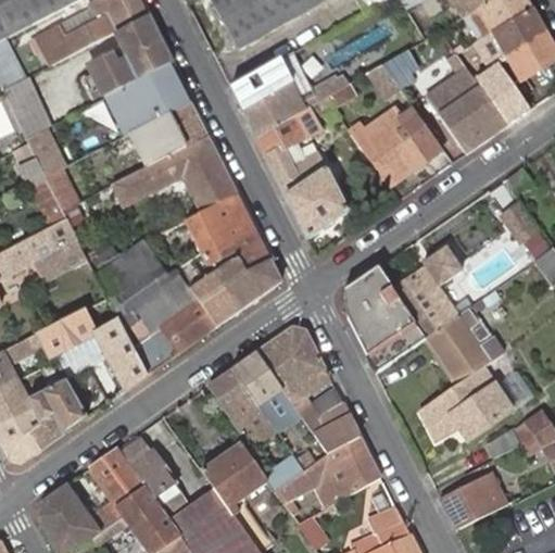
[(0,0),(0,38),(8,35),(36,21),(48,14),(75,0),(0,0)]
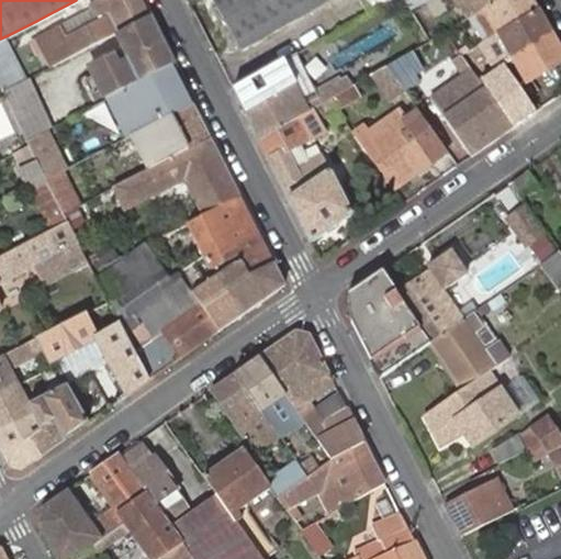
[(148,13),(141,0),(93,0),(91,1),(36,36),(51,65),(74,53),(148,13)]
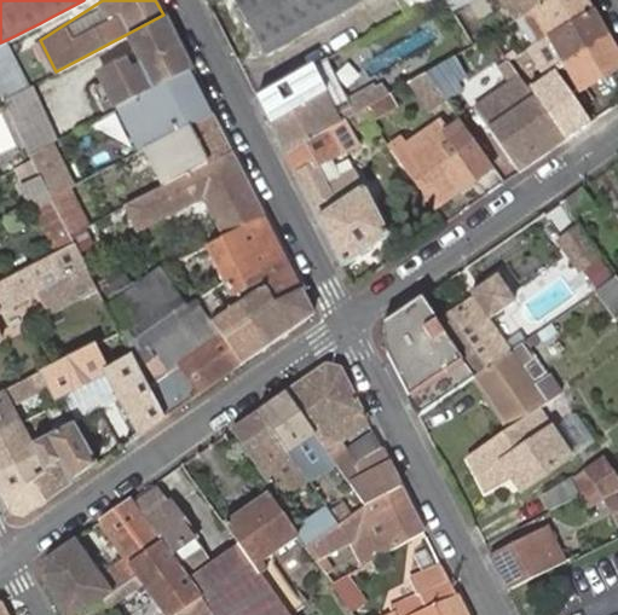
[(236,0),(260,46),(340,0),(236,0)]
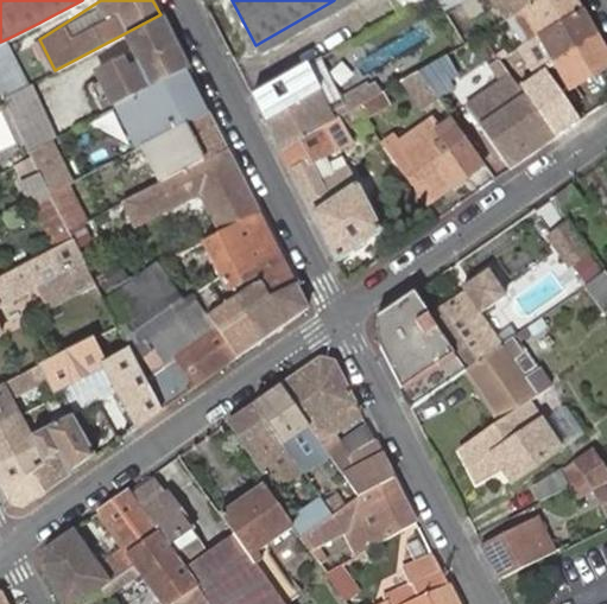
[(391,0),(398,12),(418,0),(391,0)]
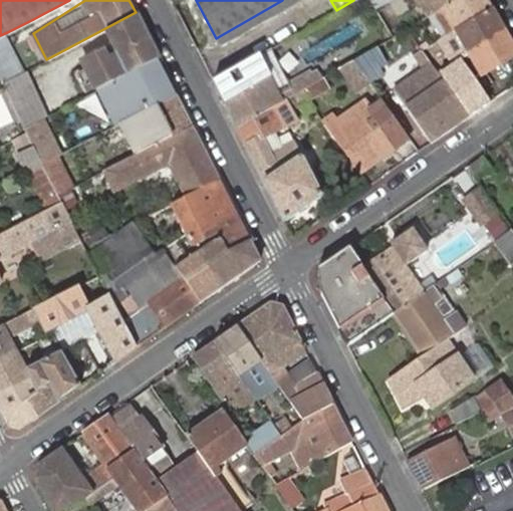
[(422,0),(429,13),(436,9),(450,0),(422,0)]
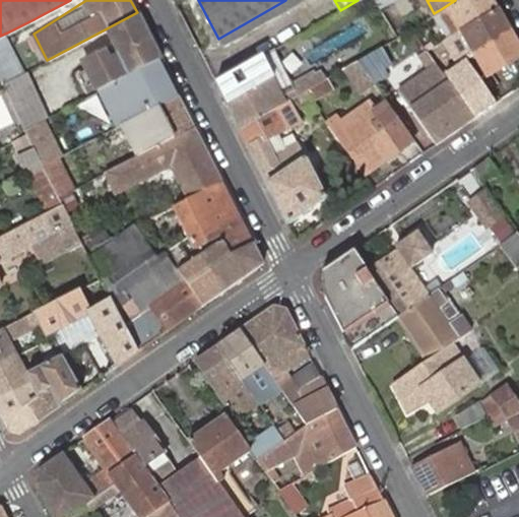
[(497,3),(495,0),(455,0),(441,9),(453,31),(462,26),(497,3)]
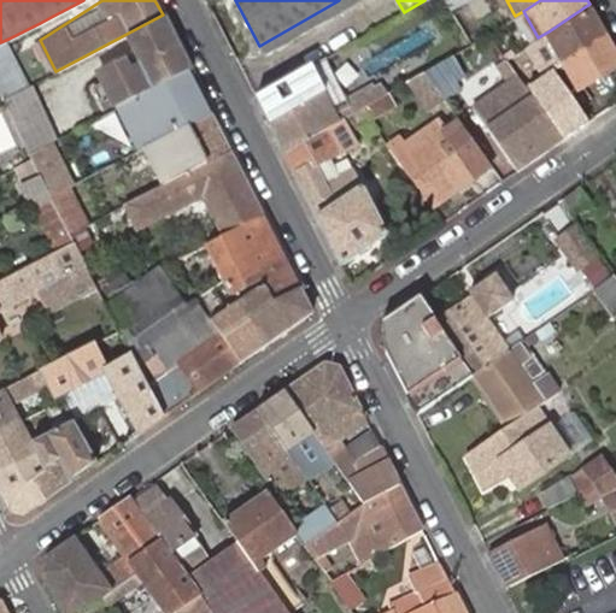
[(615,49),(590,4),(549,31),(579,86),(615,64),(615,49)]
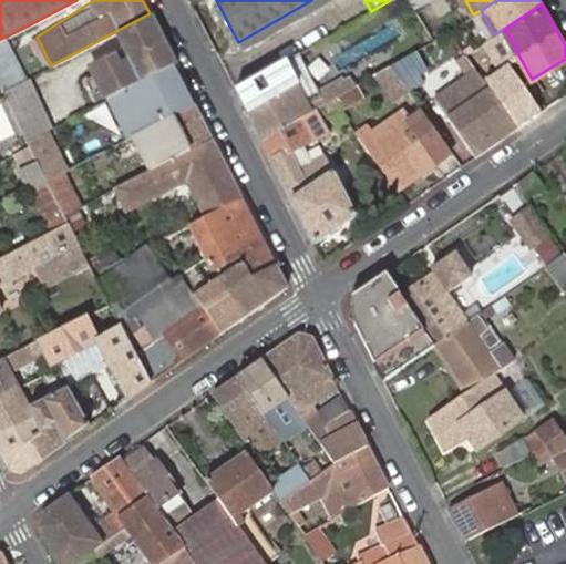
[(178,59),(154,13),(117,32),(130,55),(124,59),(119,49),(89,64),(106,98),(111,95),(174,61),(178,59)]
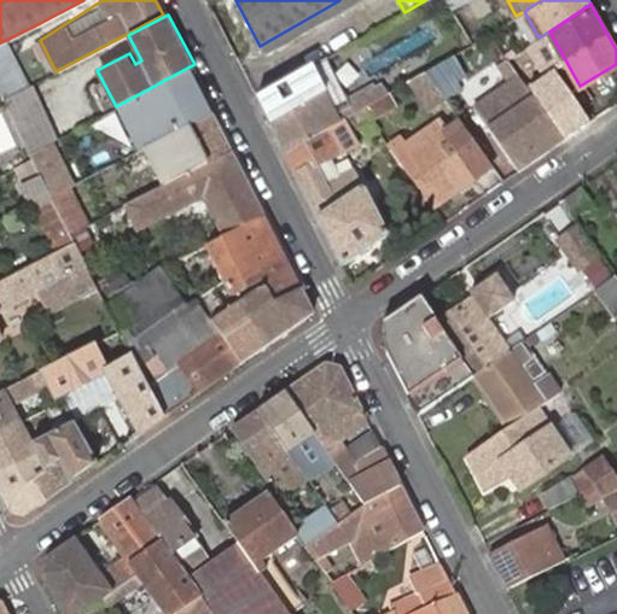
[(9,39),(0,42),(0,93),(30,153),(52,142),(63,138),(35,83),(31,86),(9,39)]
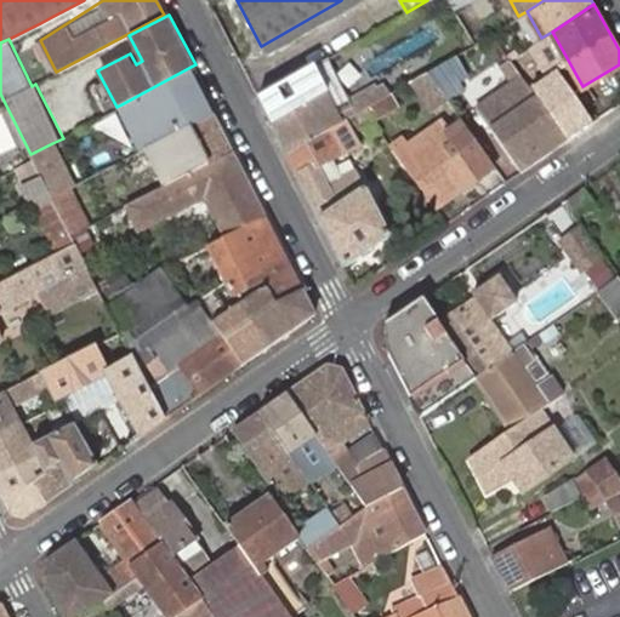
[(539,58),(534,62),(525,50),(511,60),(519,72),(527,81),(546,68),(539,58)]
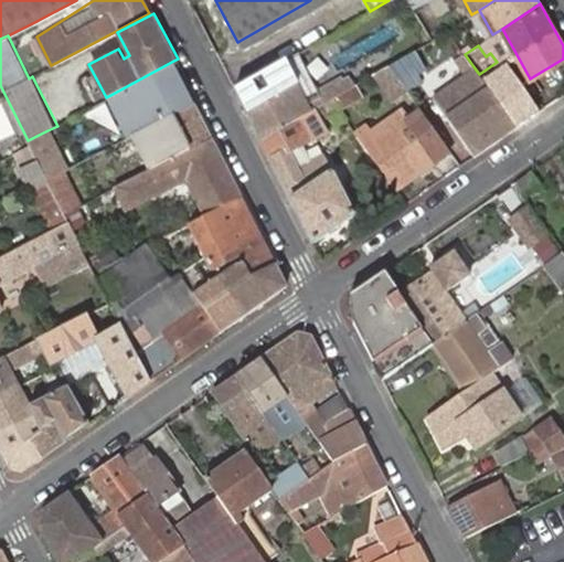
[(423,66),(413,49),(389,63),(405,88),(418,80),(415,72),(423,66)]
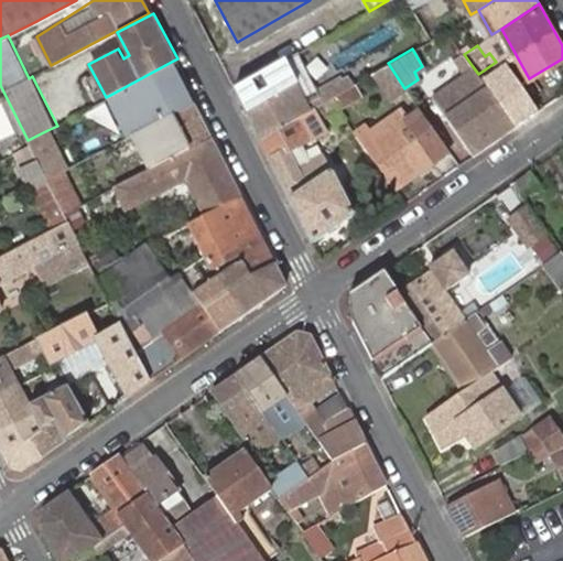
[(316,88),(299,51),(285,58),(306,99),(316,94),(315,89),(316,88)]
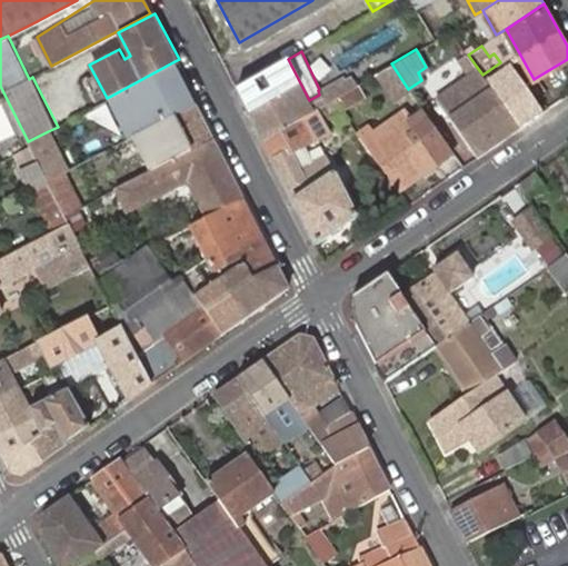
[(468,55),(467,52),(456,59),(466,73),(476,66),(468,55)]
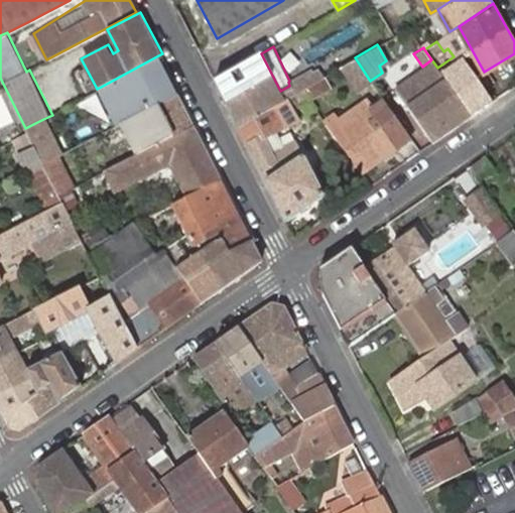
[(261,53),(216,80),(239,127),(303,89),(323,78),(317,71),(312,73),(310,70),(289,81),(288,82),(289,86),(280,91),(261,53)]
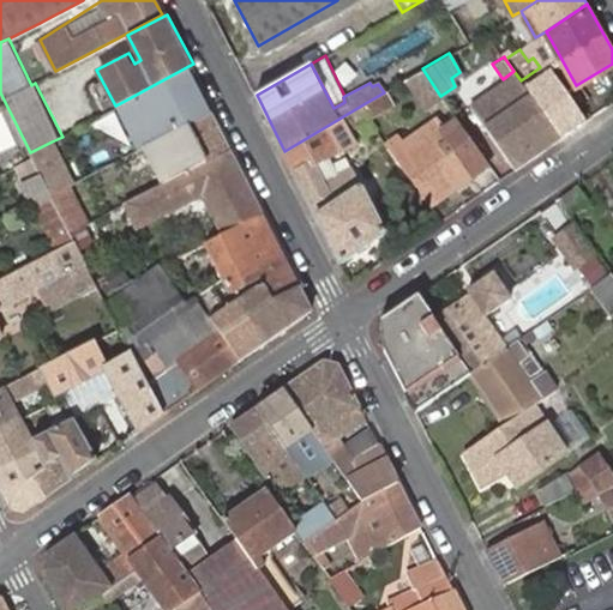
[(166,136),(211,112),(188,66),(126,101),(131,108),(133,106),(152,143),(155,142),(166,136)]
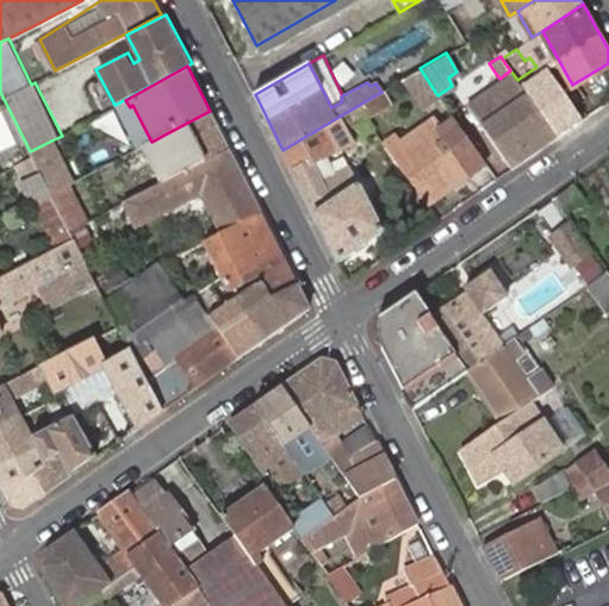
[(420,68),(403,77),(422,106),(437,95),(420,68)]
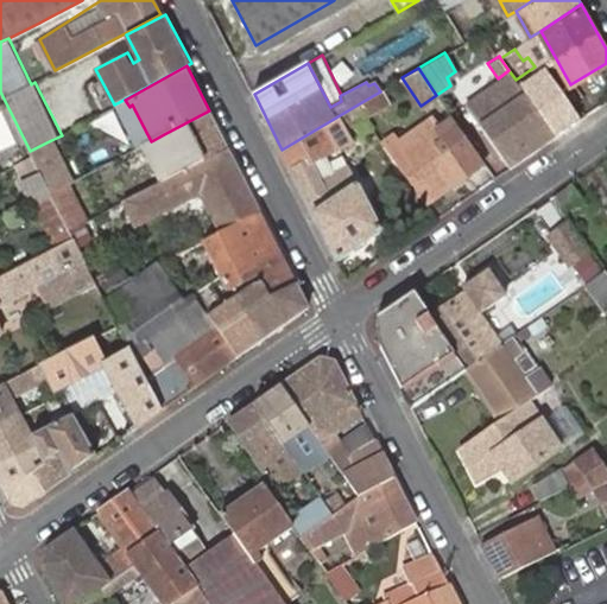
[(498,78),(466,101),(511,166),(556,135),(516,80),(509,70),(499,77),(498,78)]
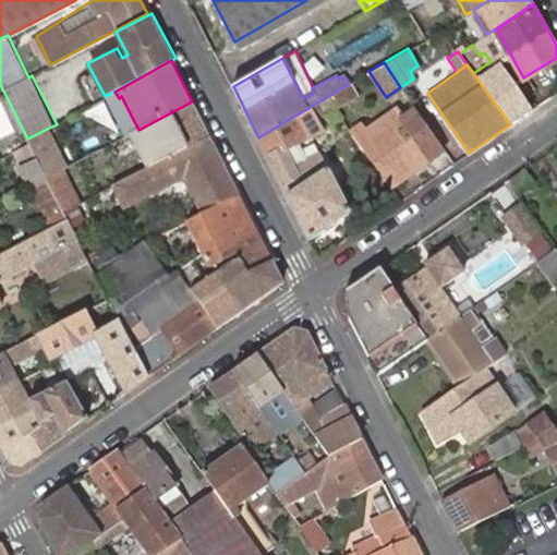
[(355,93),(350,83),(349,84),(328,96),(335,105),(335,106),(355,93)]
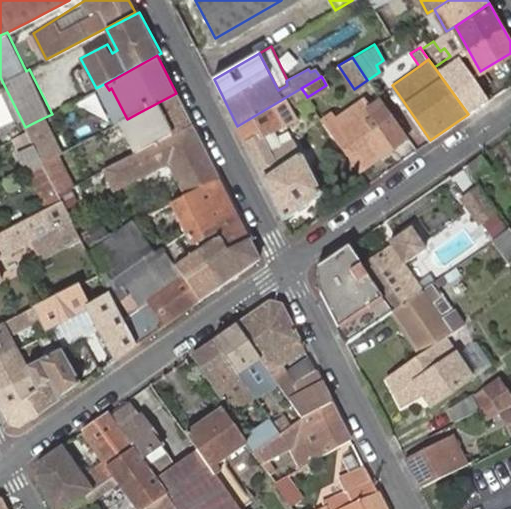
[(119,123),(127,119),(111,88),(109,90),(105,84),(100,86),(119,123)]
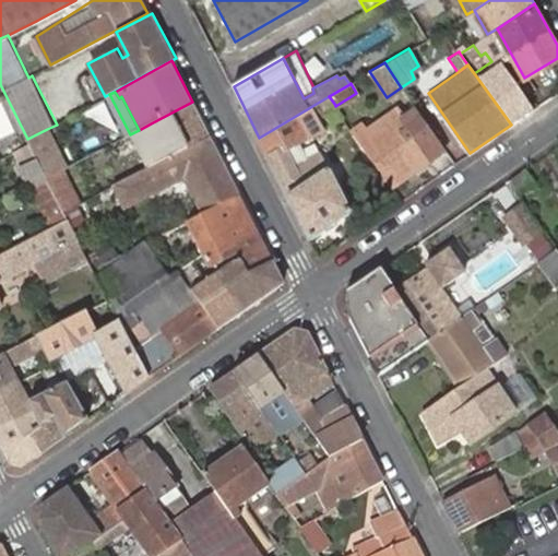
[(288,146),(323,128),(317,116),(335,105),(329,96),(259,138),(310,239),(349,210),(321,151),(297,163),(288,146)]
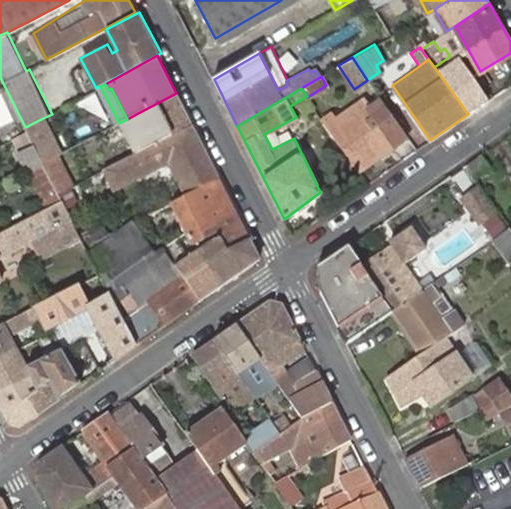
[(154,143),(191,124),(176,93),(138,113),(154,143)]
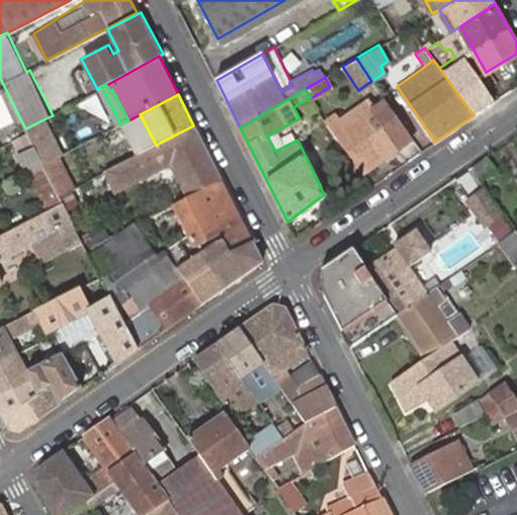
[(410,134),(386,100),(373,110),(366,99),(339,117),(335,113),(325,120),(360,171),(410,134)]
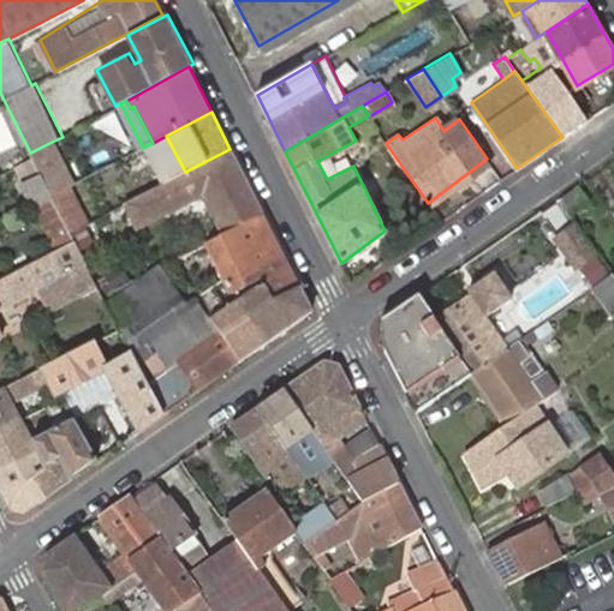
[(100,120),(72,141),(94,169),(121,149),(100,120)]
